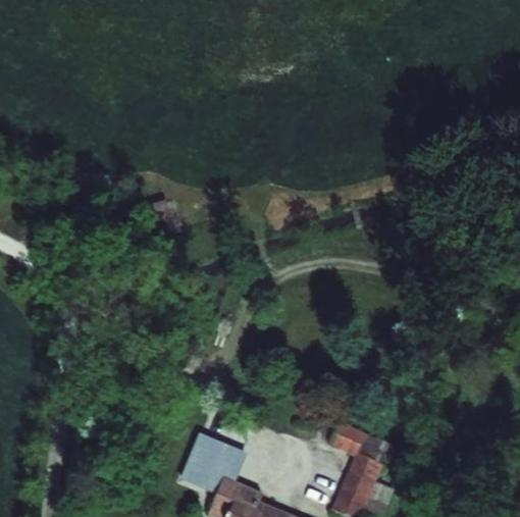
[(357,452),(366,431),(339,420),(329,440),(357,452)]
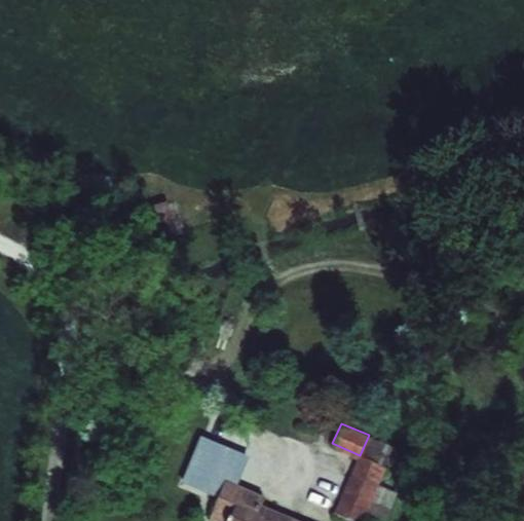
[(360,455),(384,466),(393,446),(369,435),(360,455)]
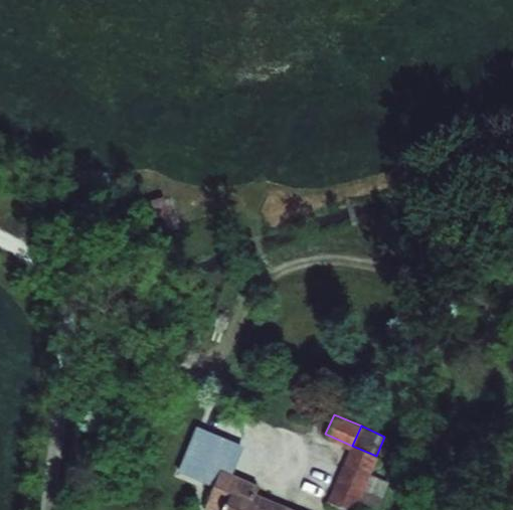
[(292,509),(252,494),(257,485),(228,474),(208,466),(220,437),(196,427),(180,465),(203,475),(201,479),(213,483),(204,505),(215,509),(292,509)]
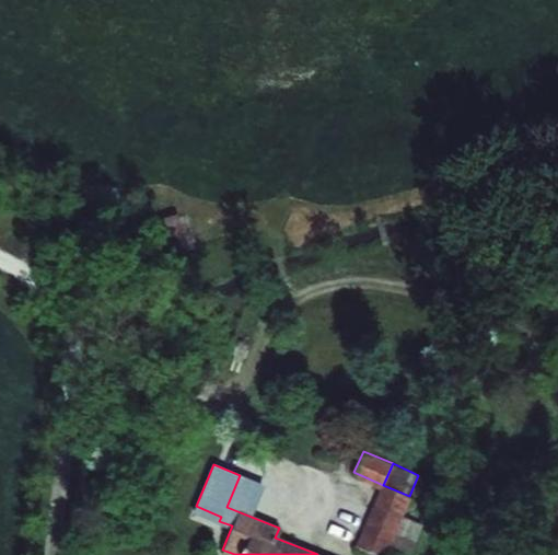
[(263,484),(240,475),(227,507),(248,516),(263,484)]
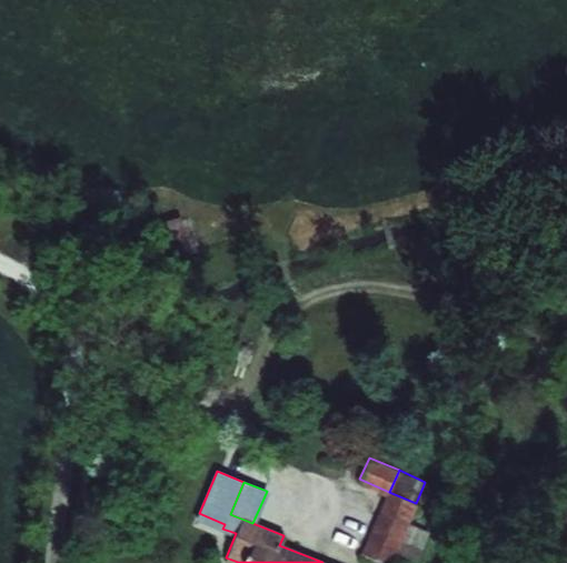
[(362,552),(389,562),(395,550),(407,521),(416,503),(389,492),(362,552)]
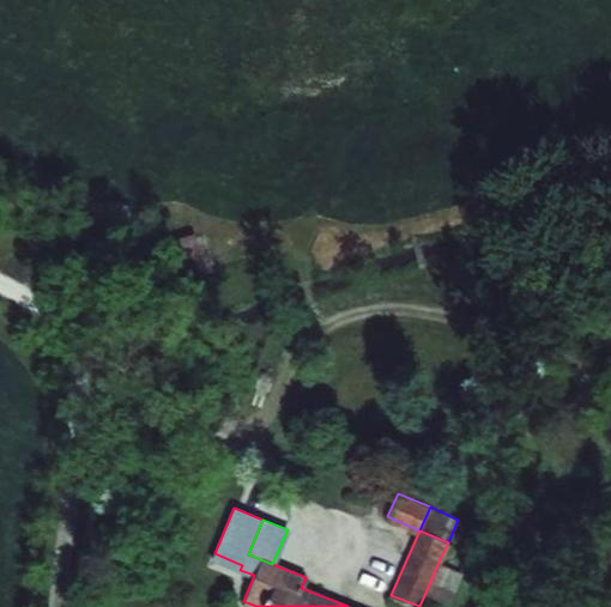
[(242,565),(215,553),(212,558),(240,570),(242,565)]
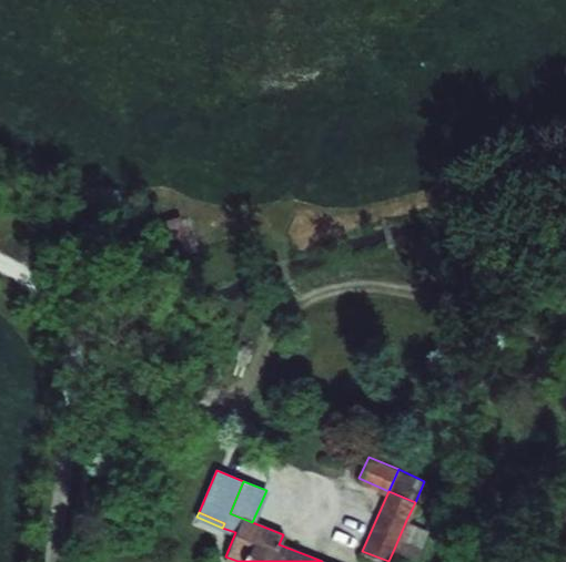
[(406,520),(394,549),(413,558),(425,529),(406,520)]
